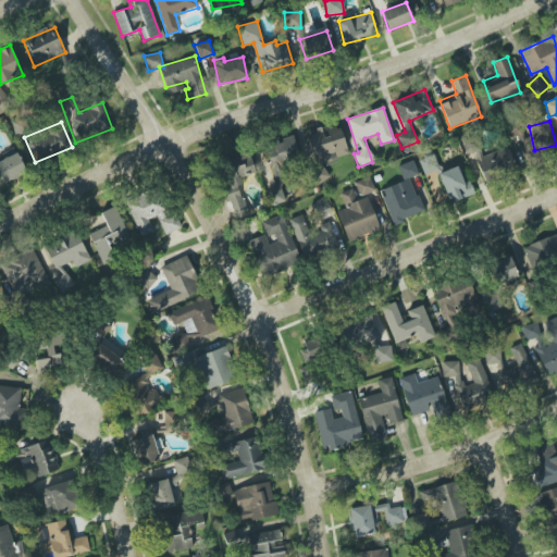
[(324,165),(338,162),(337,157),(348,155),(341,127),(320,133),(319,132),(305,136),(317,183),(329,180),(324,165)]
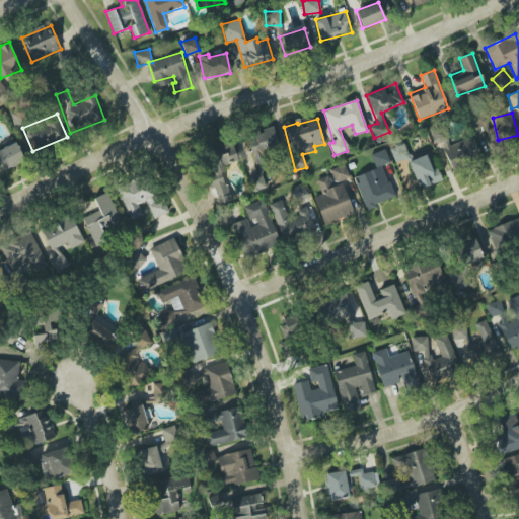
[(280,147),(273,127),(246,135),(256,166),(268,163),(264,152),(280,147)]
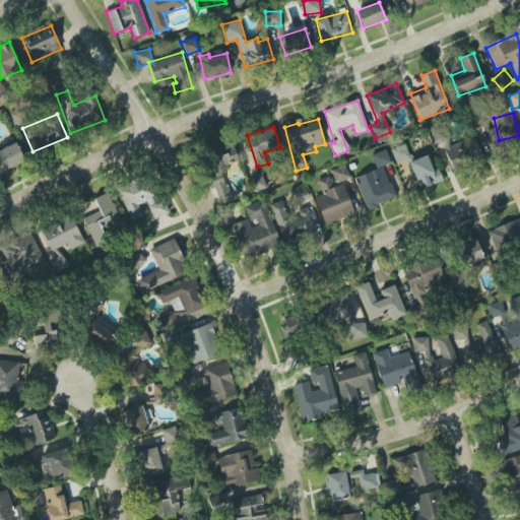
[(445,147),(452,170),(482,160),(475,137),(445,147)]
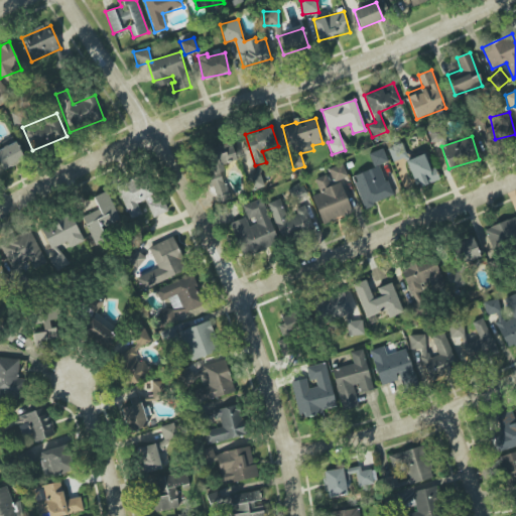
[(0,170),(24,158),(16,141),(0,149),(0,170)]
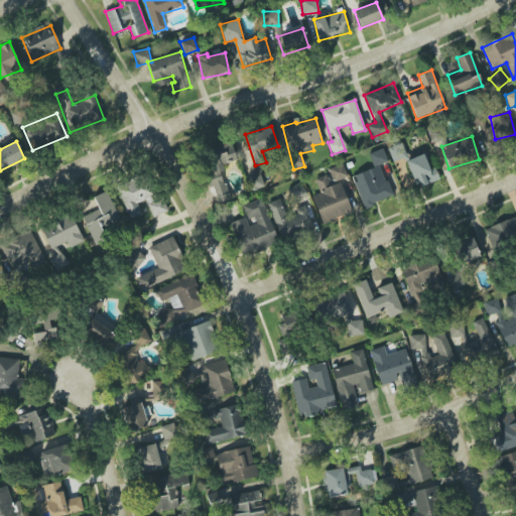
[(216,203),(229,200),(220,165),(236,161),(231,142),(202,149),(216,203)]
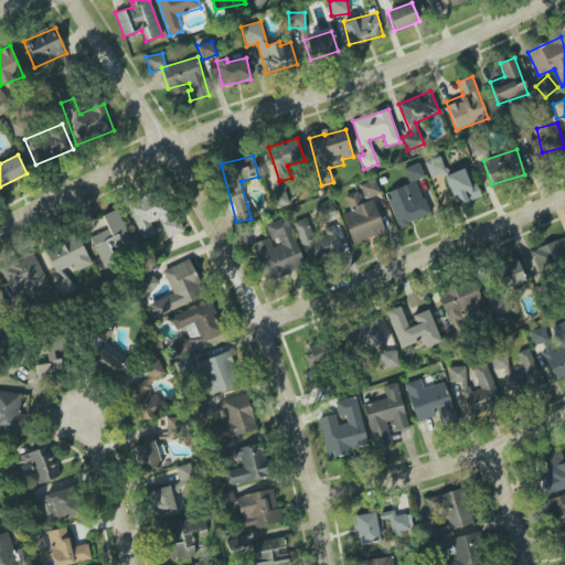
[(430,178),(446,171),(438,156),(424,162),(430,178)]
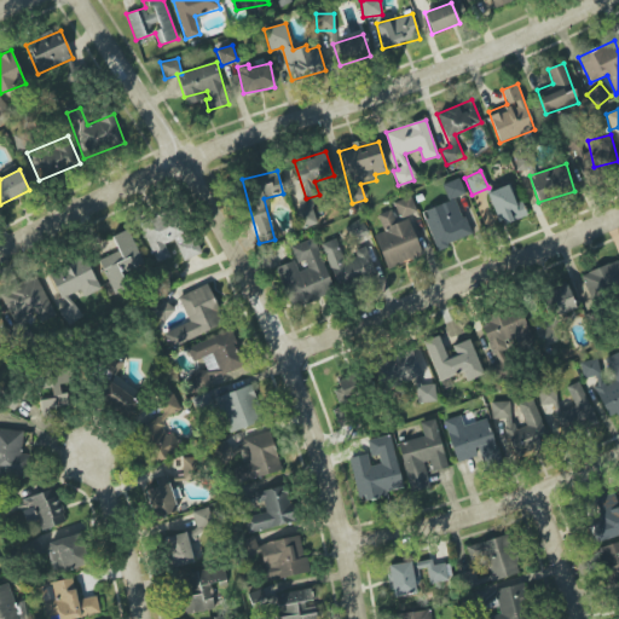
[(443,185),(449,200),(466,194),(458,178),(443,185)]
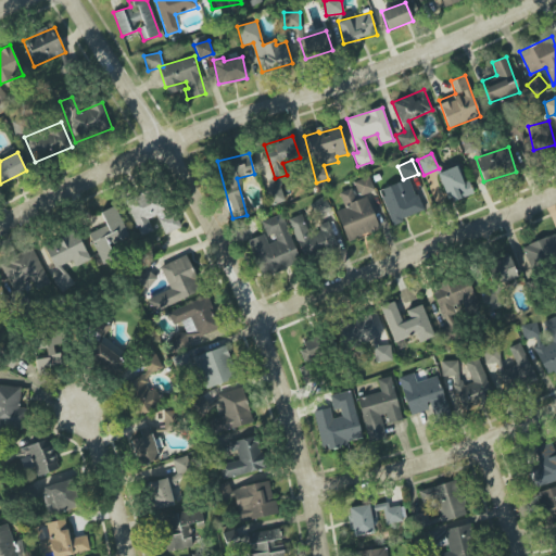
[(472,194),(468,180),(463,182),(457,166),(439,172),(447,202),(472,194)]
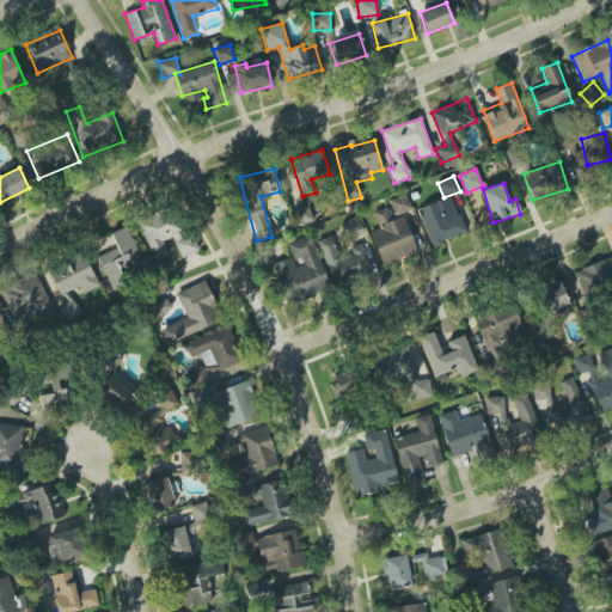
[(389,201),(396,216),(412,209),(405,194),(389,201)]
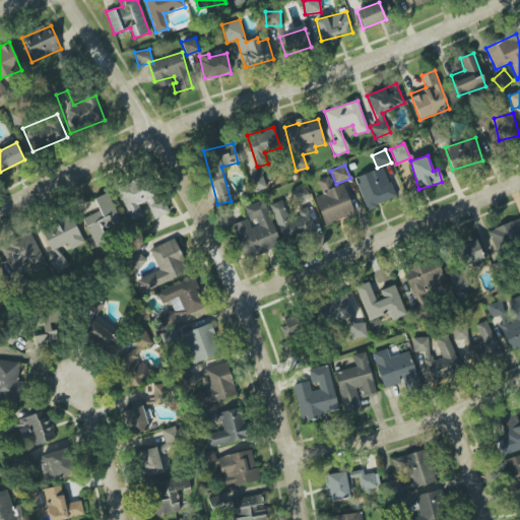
[(396,197),(382,167),(353,179),(368,210),(396,197)]
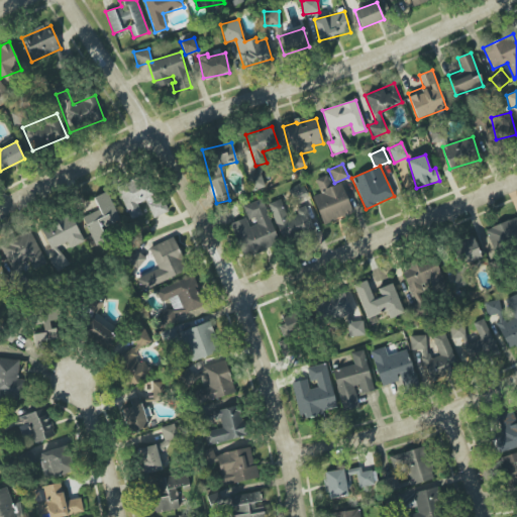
[(116,188),(130,219),(141,214),(137,203),(145,200),(152,218),(166,212),(148,174),(116,188)]
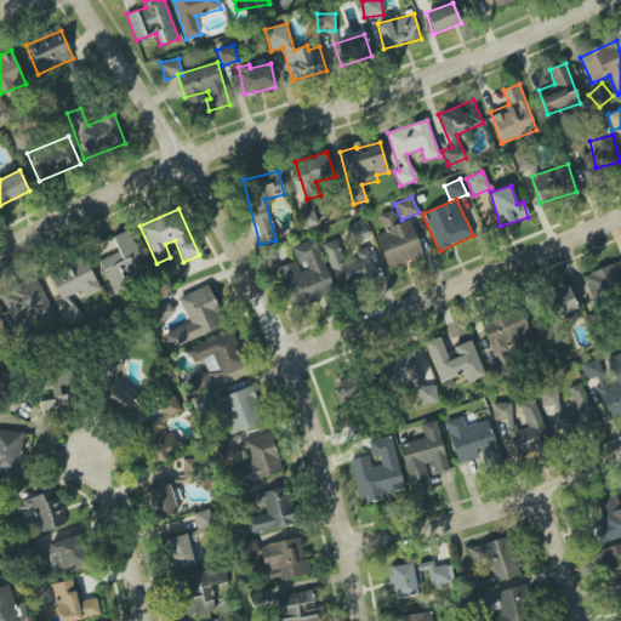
[(317,226),(313,209),(298,212),(302,229),(317,226)]
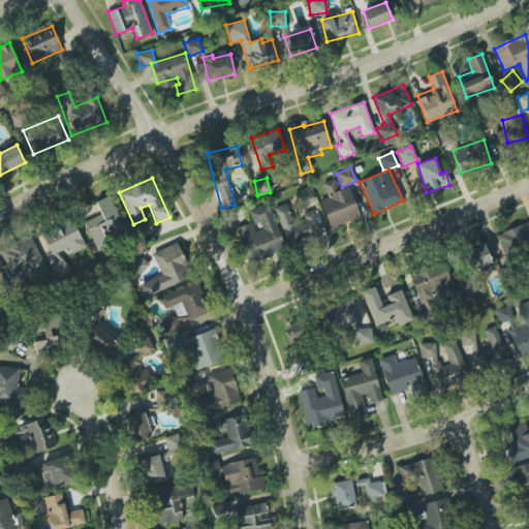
[(361,218),(349,186),(338,190),(334,179),(322,183),(328,197),(320,200),(331,229),(361,218)]
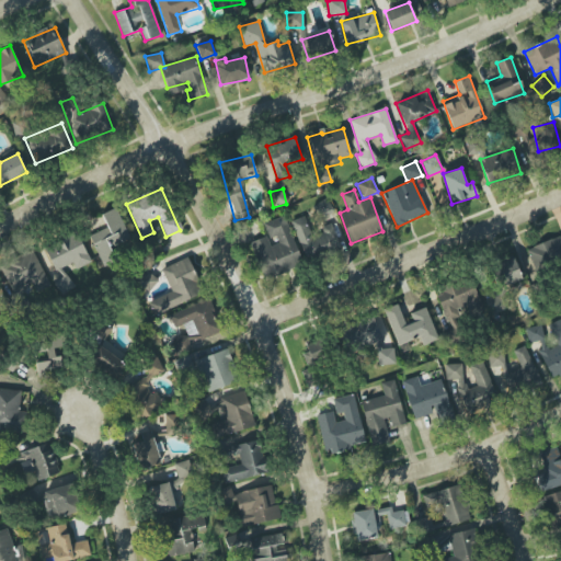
[(89,236),(102,265),(116,260),(112,249),(130,241),(116,207),(102,214),(107,228),(89,236)]
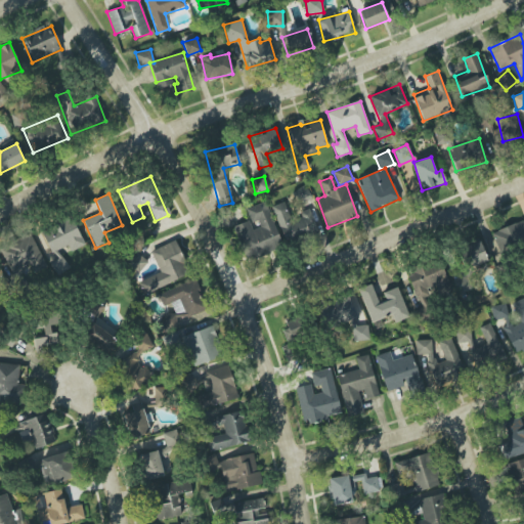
[(234,226),(247,260),(282,247),(266,201),(246,209),(251,223),(257,221),(259,227),(252,229),(249,221),(234,226)]
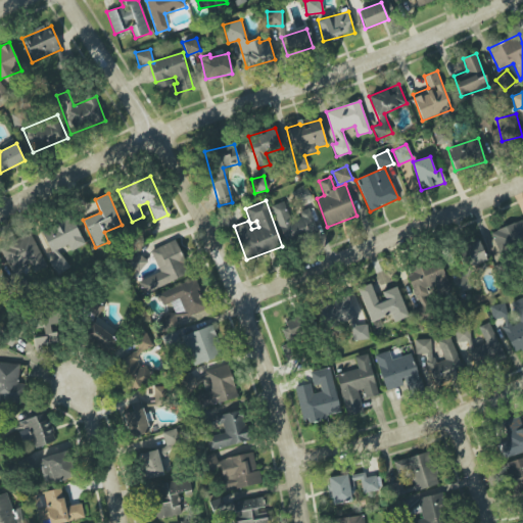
[(317,231),(310,208),(299,211),(301,218),(289,221),(283,202),(272,205),(284,242),(317,231)]
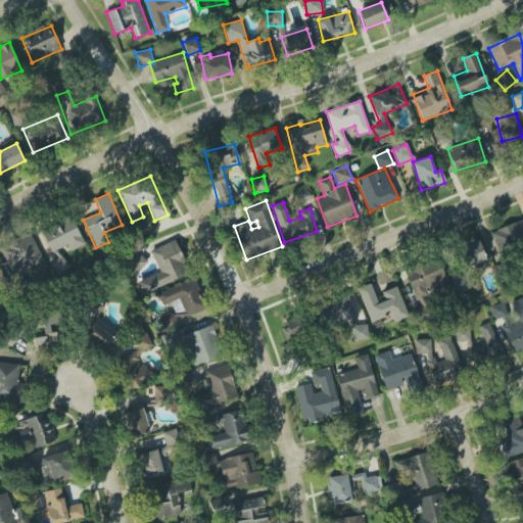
[(68,245),(70,250),(84,245),(73,218),(41,231),(51,253),(68,245)]
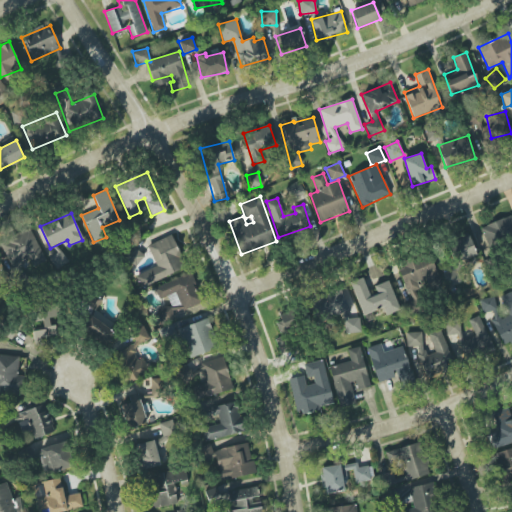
[(489,248),(511,238),(511,218),(510,215),(480,228),(489,248)]
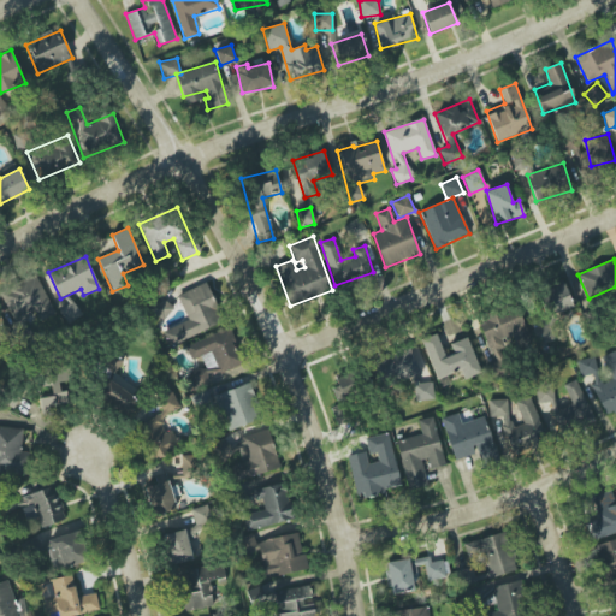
[(0,292),(13,319),(34,308),(41,321),(55,313),(35,274),(0,292)]
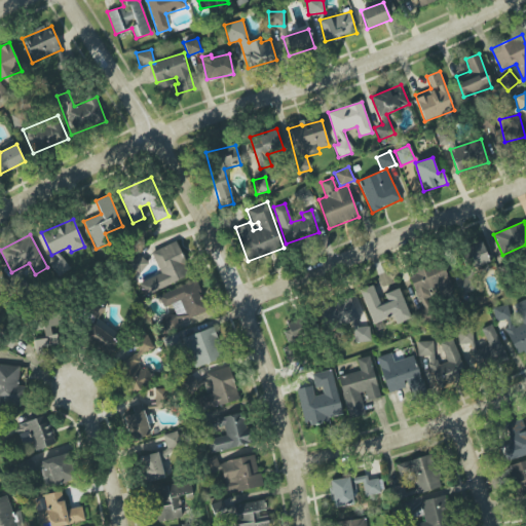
[(143,280),(147,292),(190,277),(178,241),(152,251),(160,274),(143,280)]
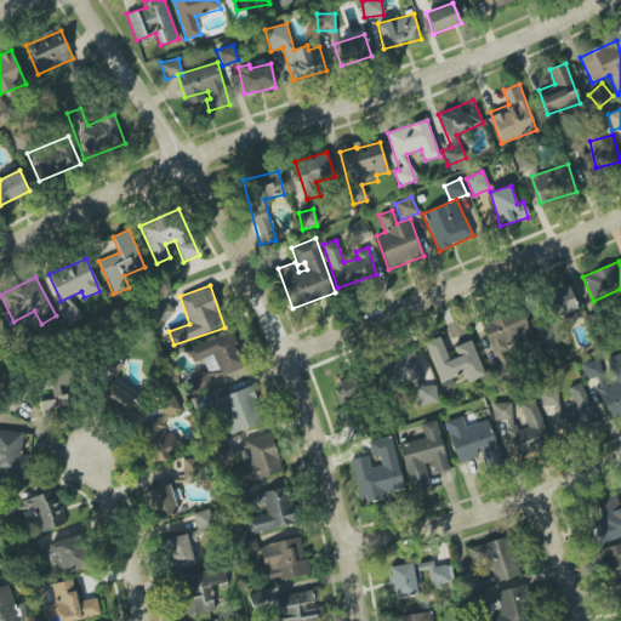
[(548,319),(576,313),(571,288),(542,295),(548,319)]
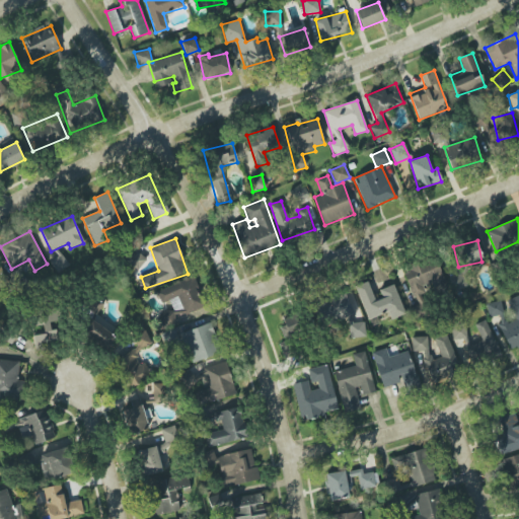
[(136,271),(146,260),(135,249),(126,260),(136,271)]
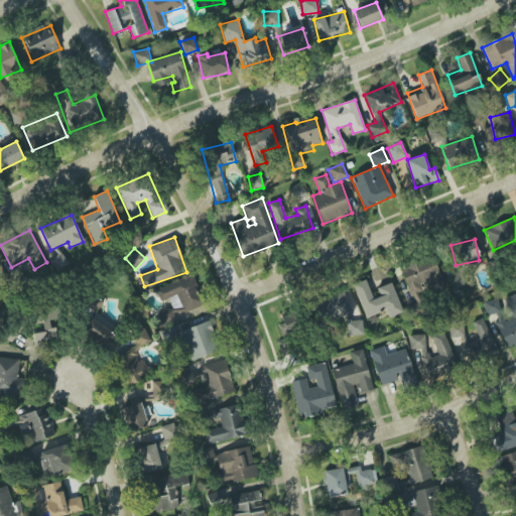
[(400,268),(414,303),(408,306),(412,317),(428,311),(420,292),(432,287),(433,290),(444,285),(432,256),(400,268)]
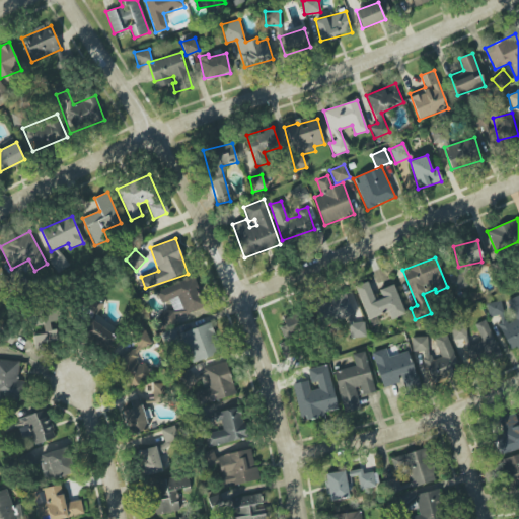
[(464,292),(462,275),(449,277),(451,293),(464,292)]
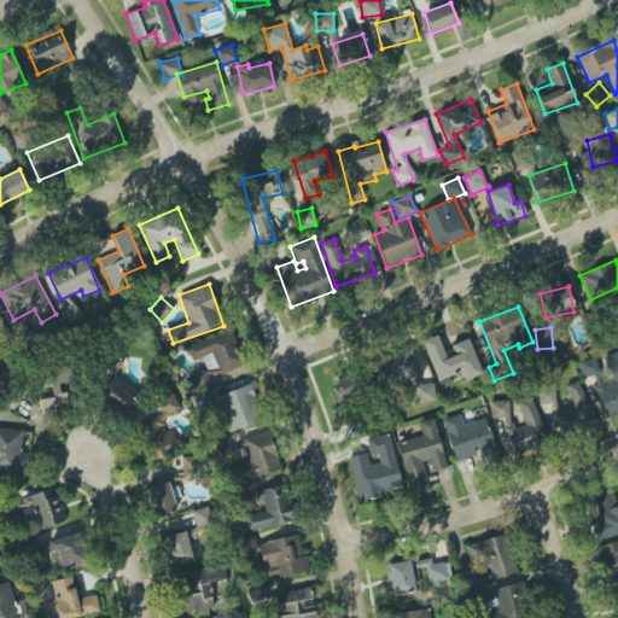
[(186,347),(192,362),(202,357),(205,367),(190,373),(196,389),(209,383),(208,379),(243,365),(229,330),(186,347)]
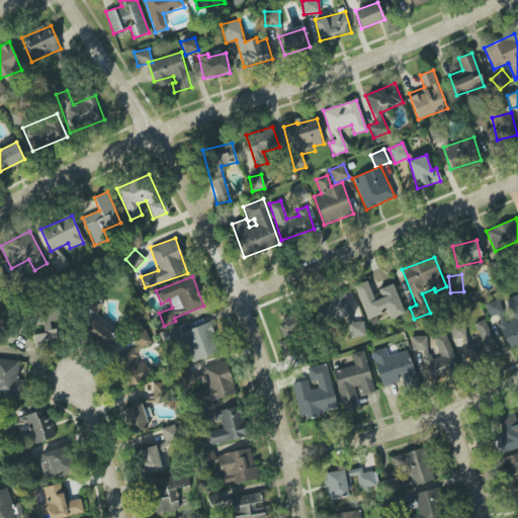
[(366,319),(387,312),(390,319),(404,314),(394,283),(378,288),(381,297),(374,300),(367,281),(355,285),(366,319)]
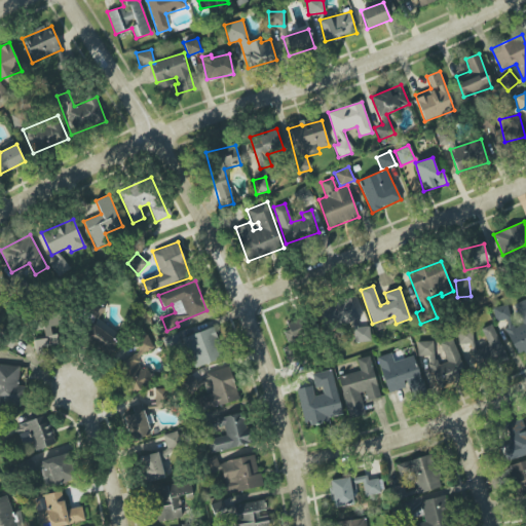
[(525,351),(525,299),(513,305),(522,324),(514,327),(510,318),(502,322),(519,355),(525,351)]
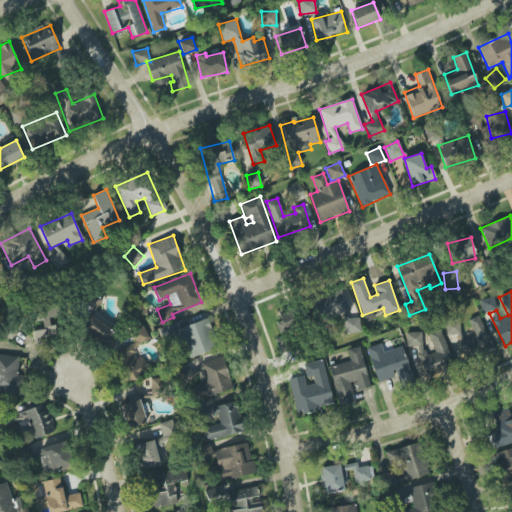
[(107,344),(117,327),(94,313),(102,299),(89,292),(80,308),(90,315),(81,329),(107,344)]
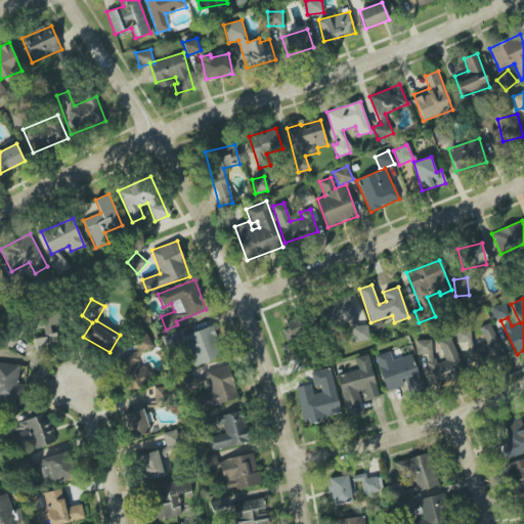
[(353,341),(369,340),(367,324),(355,325),(352,299),(322,302),(324,325),(351,322),(353,341)]
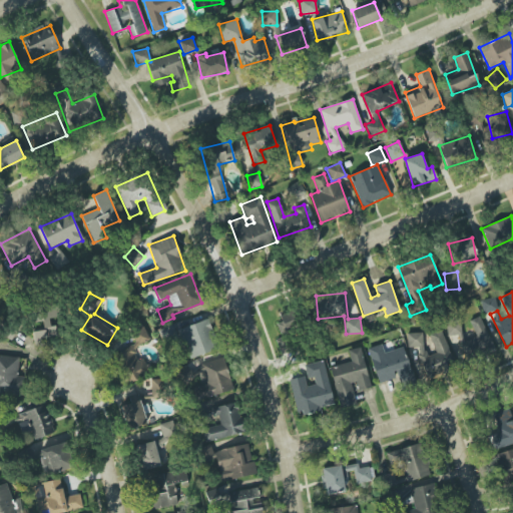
[(483,313),(497,311),(495,297),(481,300),(483,313)]
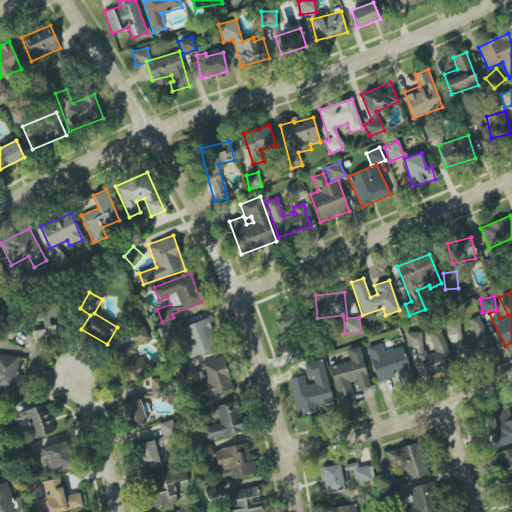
[(44,329),(32,331),(33,339),(59,335),(58,326),(51,327),(49,318),(58,317),(56,302),(31,306),(34,322),(43,320),(44,329)]
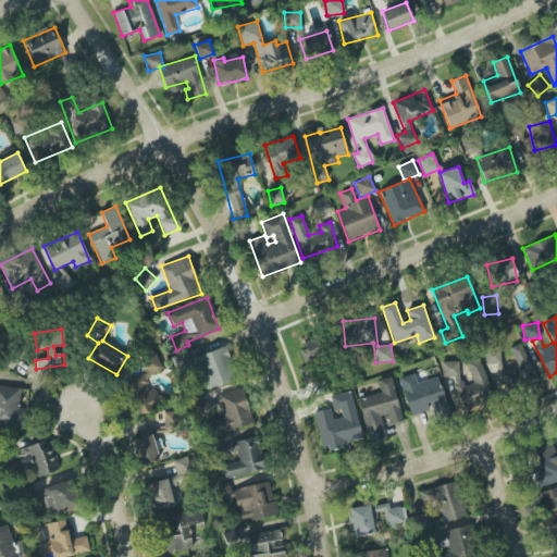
[(326,356),(319,336),(299,344),(307,363),(326,356)]
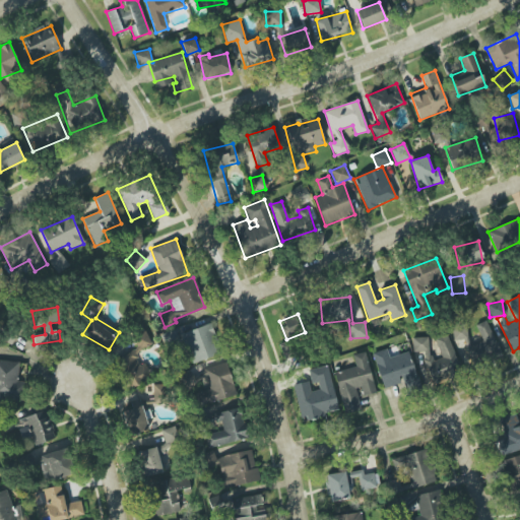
[(502,353),(486,320),(475,325),(480,337),(481,340),(471,345),(468,337),(465,322),(451,324),(453,341),(460,338),(472,365),(481,360),(493,359),(502,353)]
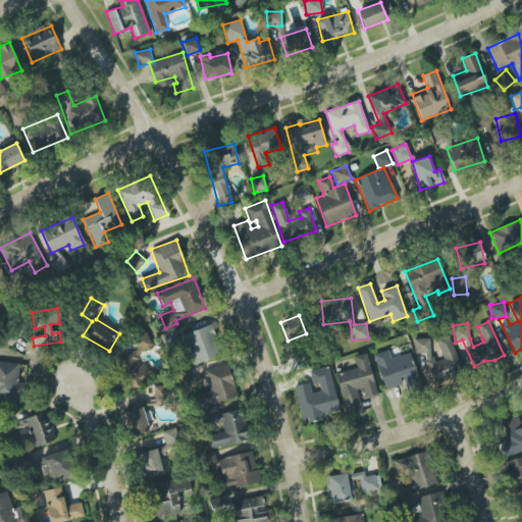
[(191,365),(220,357),(212,326),(183,333),(191,365)]
